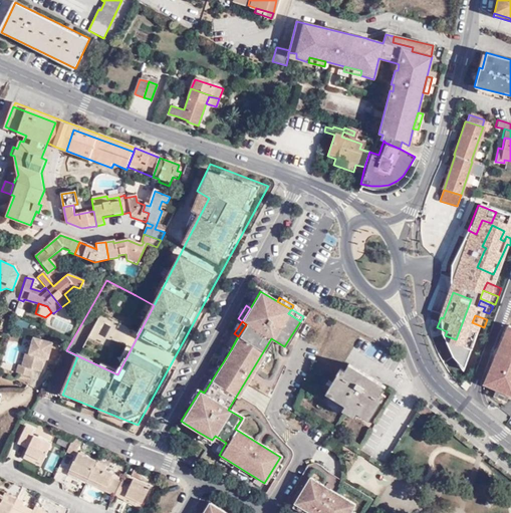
[(510,327),(507,326),(484,385),(510,396),(510,327)]
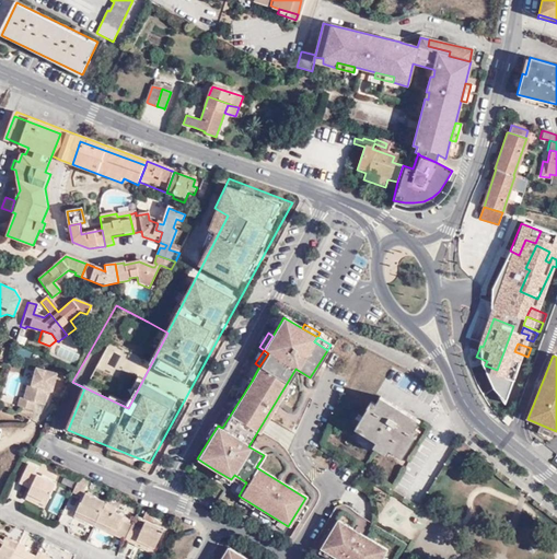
[(55,372),(34,367),(28,384),(24,383),(21,397),(16,396),(14,406),(31,410),(32,403),(41,405),(45,389),(49,391),(55,372)]
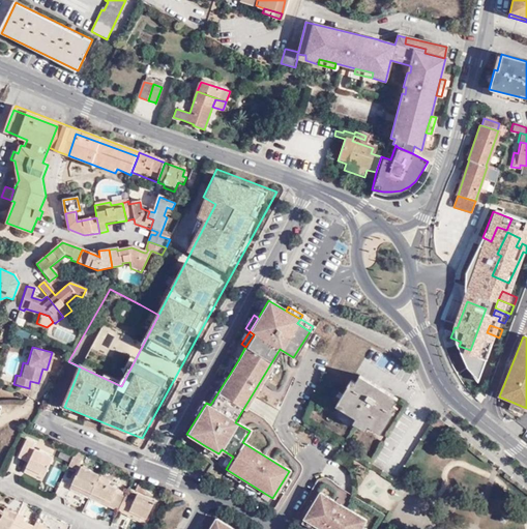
[(225,371),(230,374),(238,360),(233,357),(225,371)]
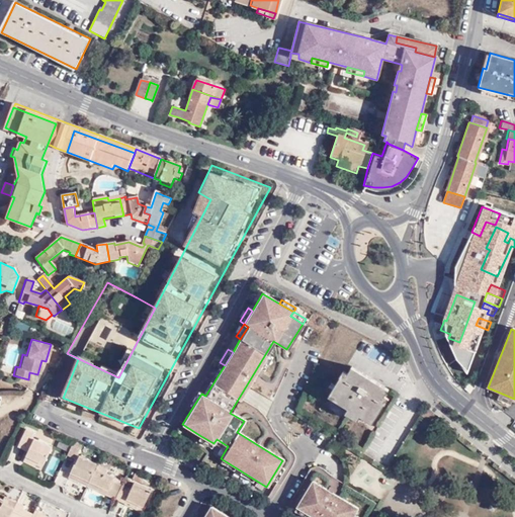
[(478,370),(482,360),(476,358),(471,367),(478,370)]
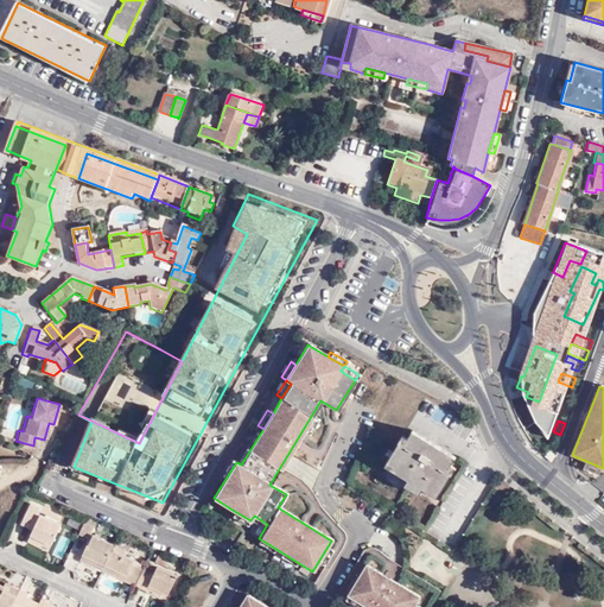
[(409,430),(404,437),(400,443),(394,440),(382,457),(398,467),(393,473),(401,479),(417,489),(421,482),(436,492),(446,475),(443,472),(447,465),(451,457),(409,430)]
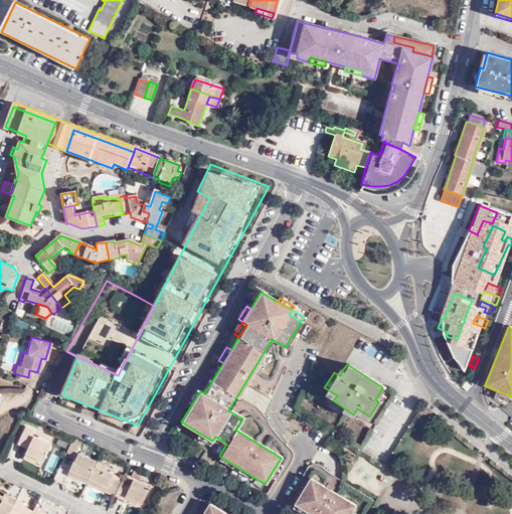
[(200,391),(204,393),(219,369),(215,366),(200,391)]
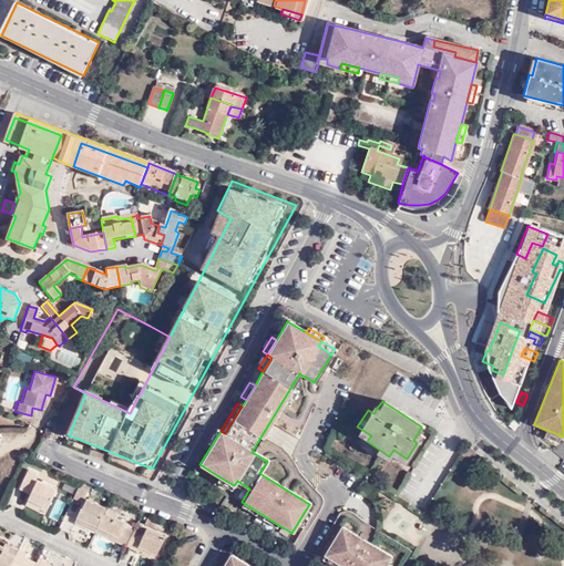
[(373,413),(377,408),(370,403),(367,409),(368,410),(373,413)]
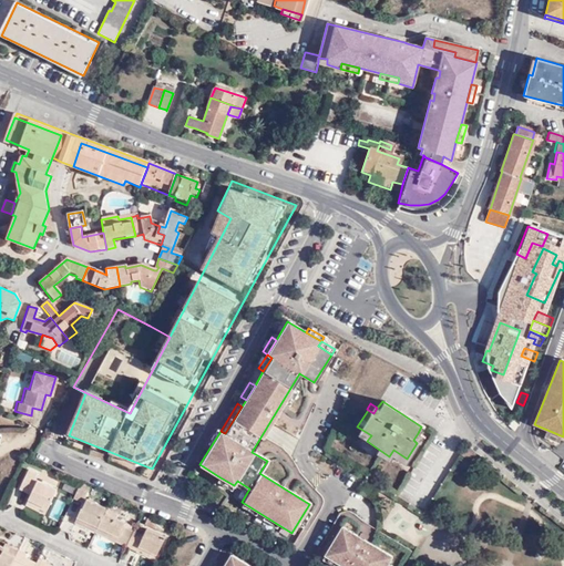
[(211,446),(221,431),(215,428),(206,443),(211,446)]
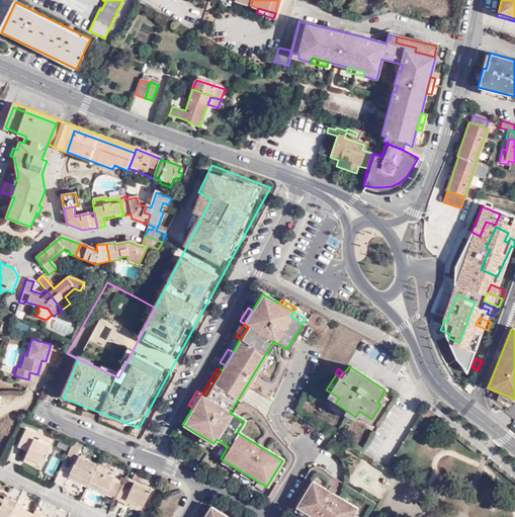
[(385,399),(381,396),(377,402),(380,405),(382,405),(385,399)]
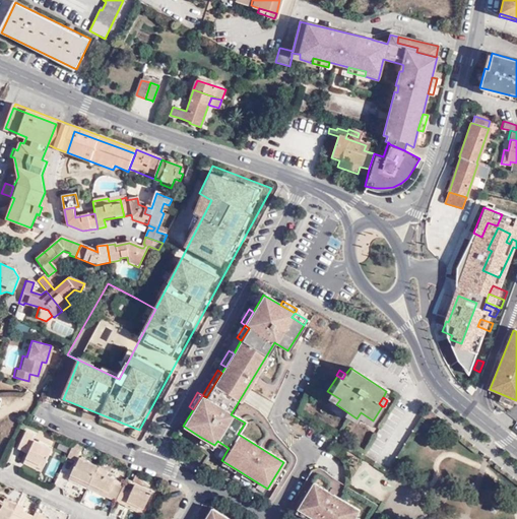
[(357,418),(343,409),(341,414),(354,423),(357,418)]
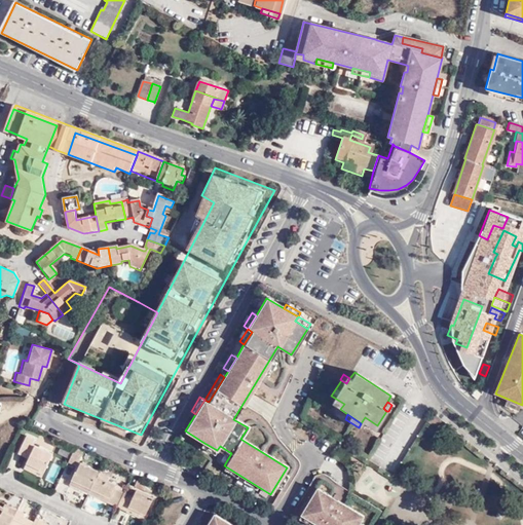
[(431,416),(425,425),(435,429),(440,421),(431,416)]
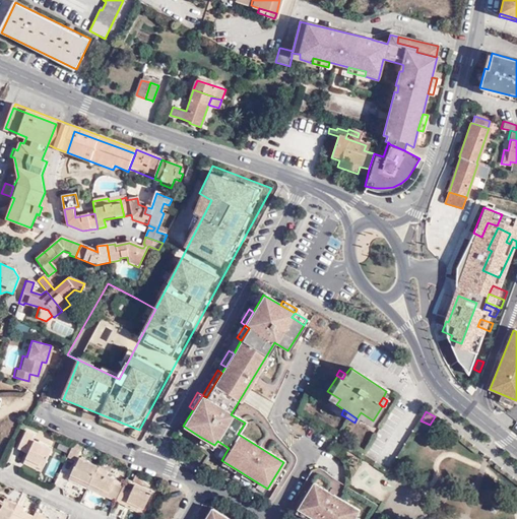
[(24,459),(42,468),(50,450),(30,441),(33,436),(24,433),(18,448),(27,452),(26,454),(24,459)]
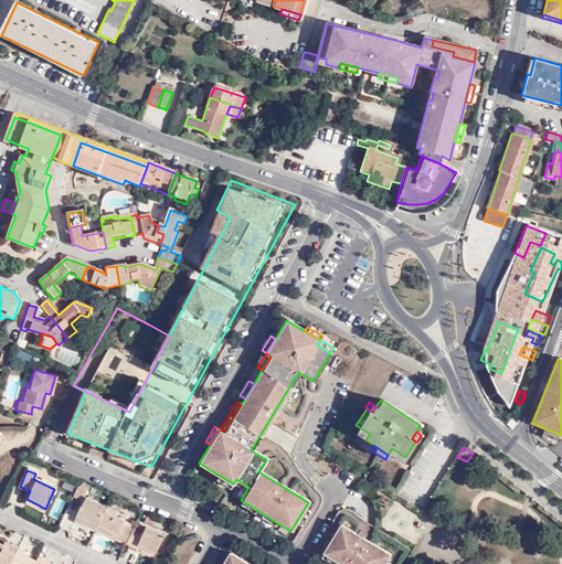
[(230,489),(233,483),(218,475),(215,479),(230,489)]
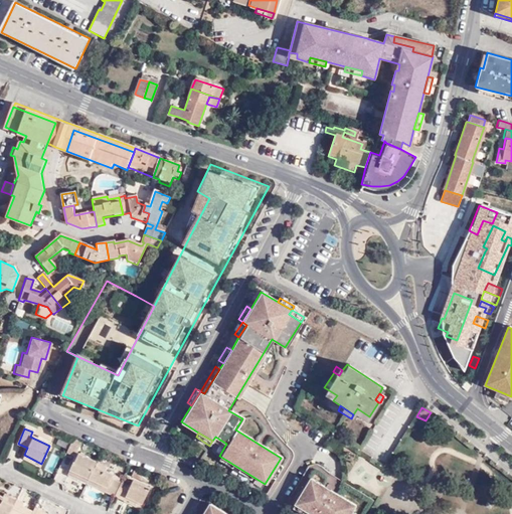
[(72,441),(65,455),(73,458),(75,454),(79,444),(72,441)]
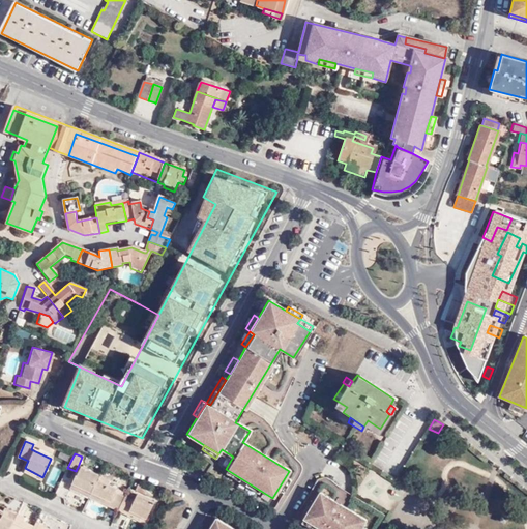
[(39,481),(42,477),(25,468),(23,473),(39,481)]
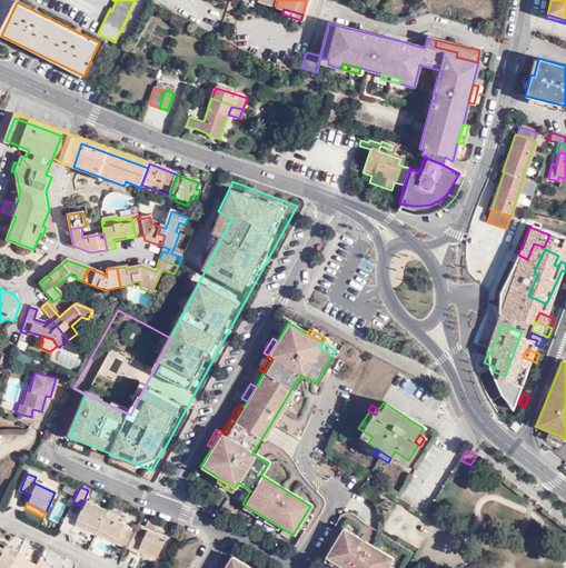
[(55,502),(46,520),(53,525),(62,507),(55,502)]
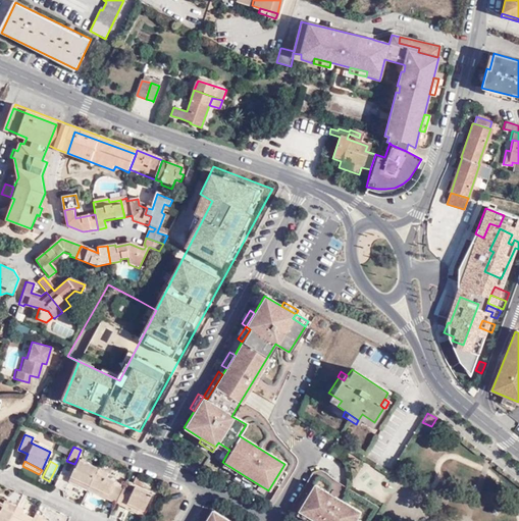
[(70,477),(89,486),(96,470),(97,469),(79,461),(74,469),(70,477)]
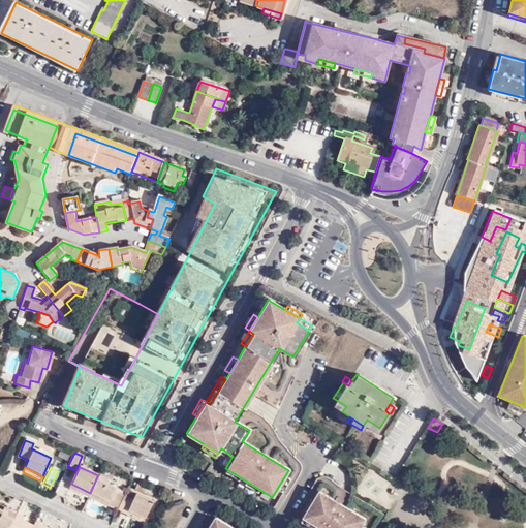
[(106,506),(117,511),(124,496),(115,492),(116,489),(106,485),(109,482),(97,476),(90,493),(109,502),(106,506)]
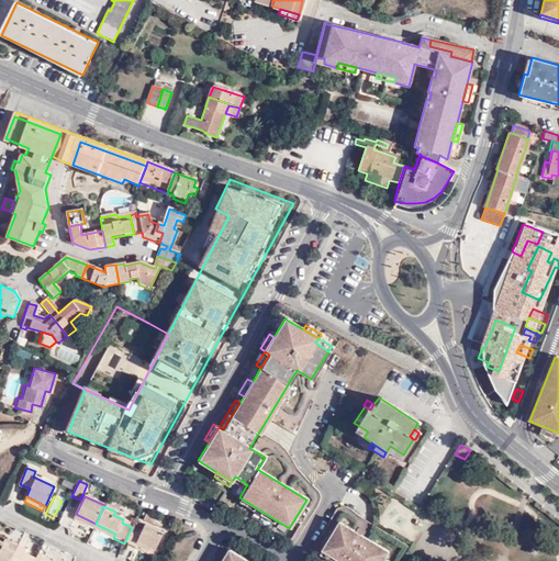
[(74,518),(93,528),(96,524),(76,514),(74,518)]
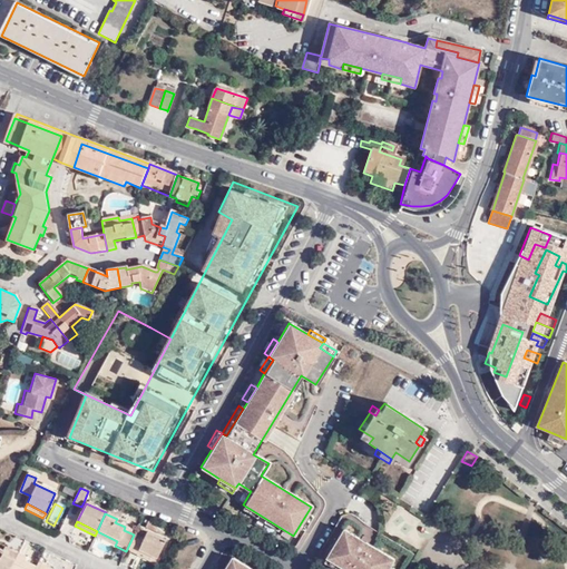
[(164,530),(147,522),(144,528),(162,536),(164,530)]
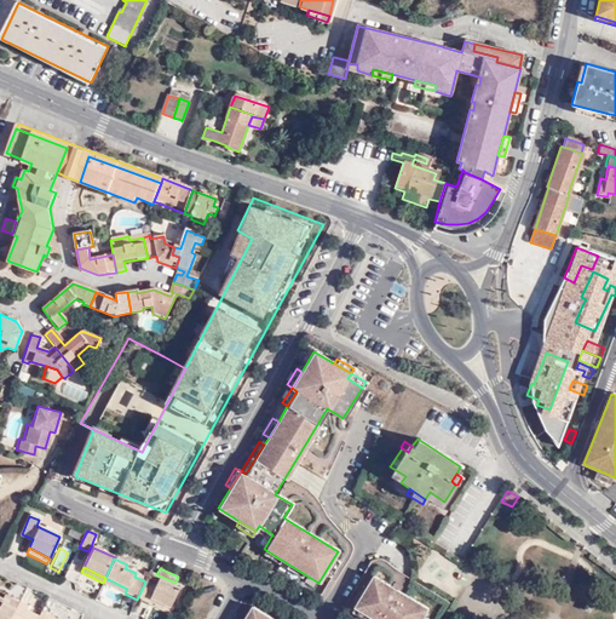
[(419,618),(425,608),(372,575),(352,607),(368,617),(370,618),(419,618)]
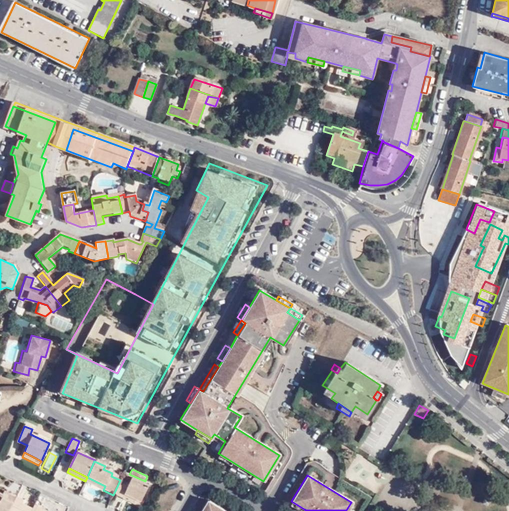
[(87,477),(85,481),(103,490),(105,486),(87,477)]
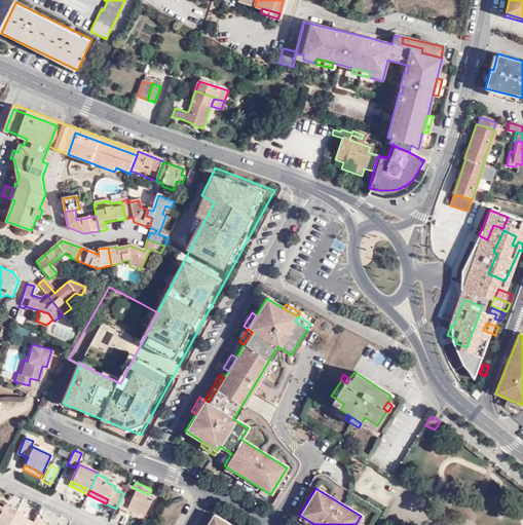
[(123,493),(116,509),(125,513),(127,511),(135,514),(136,512),(144,516),(151,499),(136,492),(133,497),(123,493)]
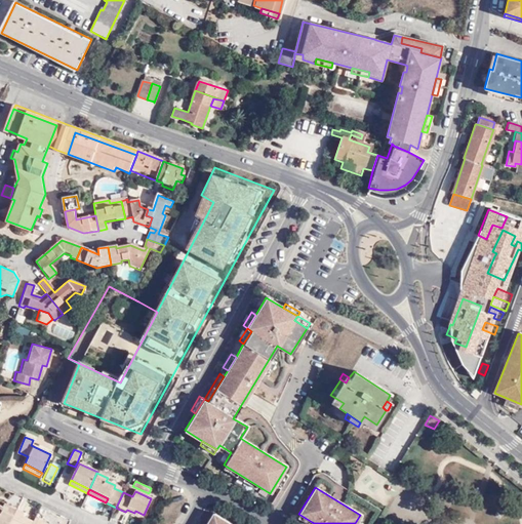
[(8,523),(14,511),(6,507),(5,511),(1,509),(0,508),(0,523),(8,523)]
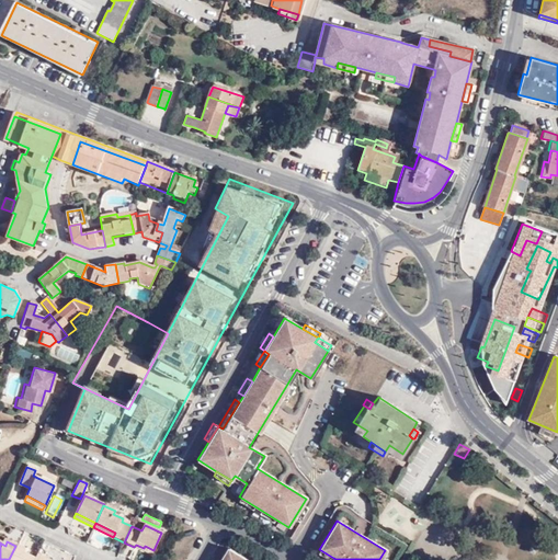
[(15,546),(9,559),(34,559),(23,555),(18,551),(19,548),(15,546)]
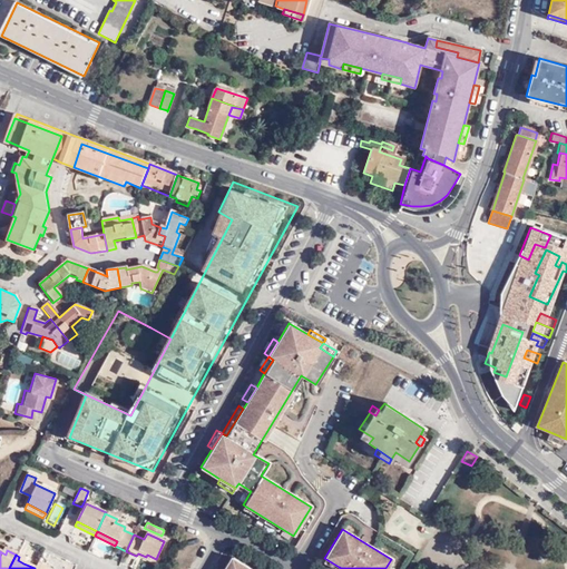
[(154,565),(156,559),(147,555),(146,557),(144,560),(154,565)]
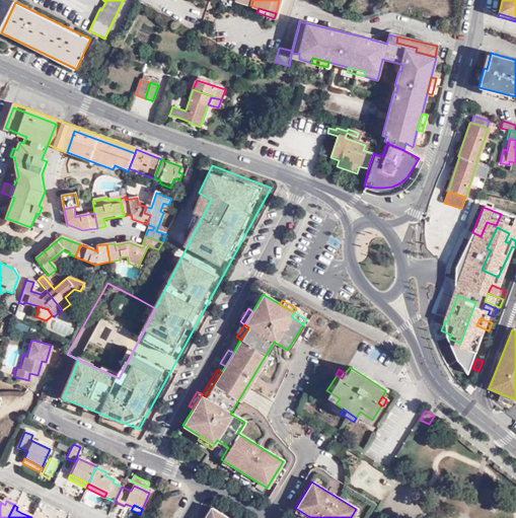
[(226,517),(209,507),(203,517),(226,517)]
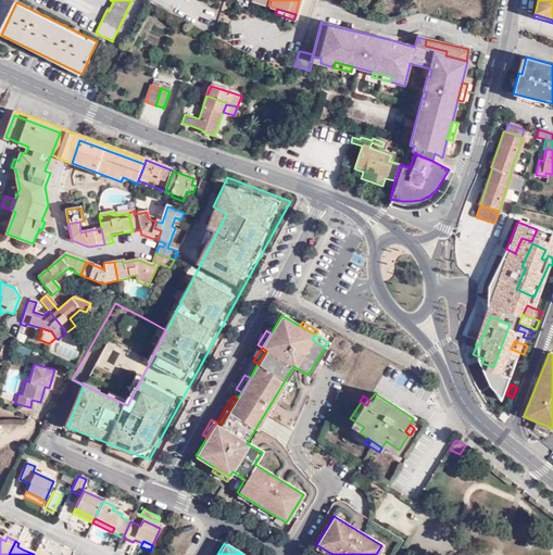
[(328,554),(330,553),(316,544),(314,549),(325,554),(328,554)]
